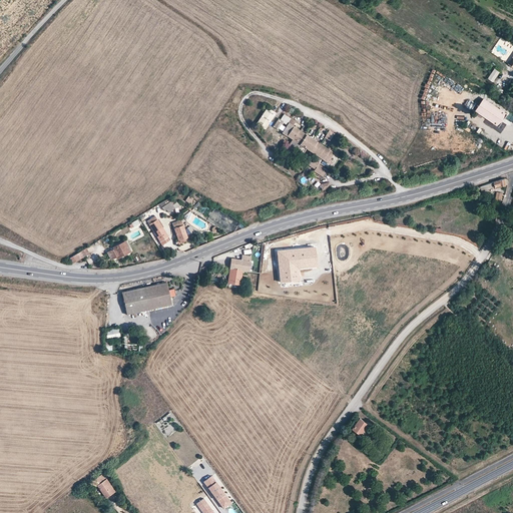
[(500,73),(495,69),(488,79),(493,83),(500,73)]
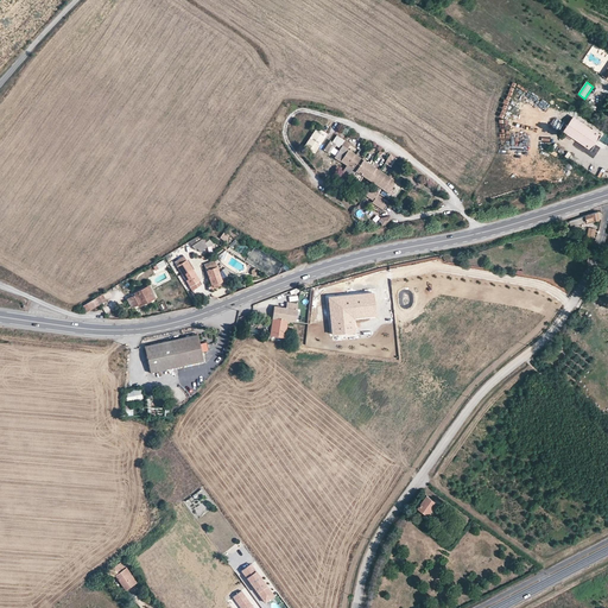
[(590,132),(571,120),(565,128),(580,138),(577,140),(586,146),(588,147),(591,150),(601,134),(591,130),(590,132)]
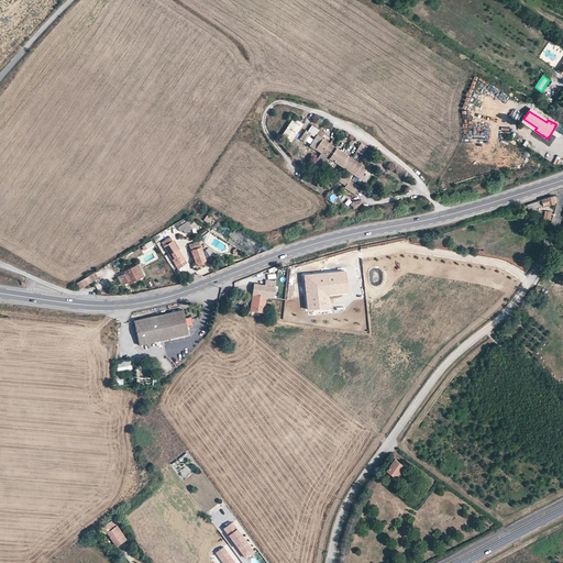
[(300,128),(302,124),(294,118),(282,135),(291,142),(300,128)]
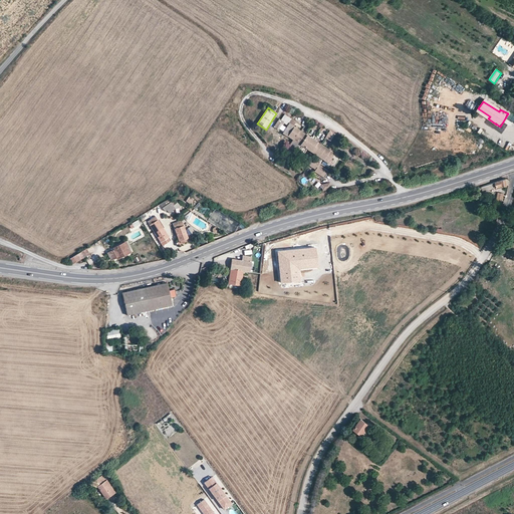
[(274,126),(278,130),(283,122),(288,125),(283,134),(288,137),(293,140),(289,147),(294,151),(295,149),(298,151),(303,154),(307,150),(318,157),(315,162),(311,160),(308,165),(315,170),(314,171),(322,177),(324,175),(325,173),(327,171),(318,165),(322,160),(328,164),(333,156),(335,154),(331,152),(330,151),(329,150),(317,142),(308,136),(309,135),(307,134),(306,135),(302,132),(297,129),(295,127),(293,125),(296,121),(285,114),(281,120),(279,119),(274,126)]
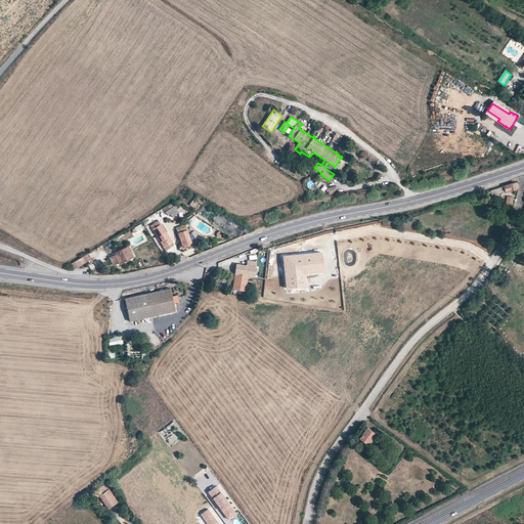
[(505,191),(504,185),(490,190),(492,195),(497,193),(498,193),(505,191)]
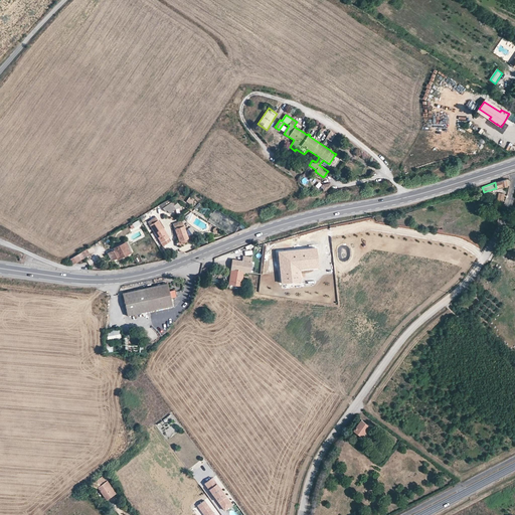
[(328,194),(334,189),(331,185),(325,190),(328,194)]
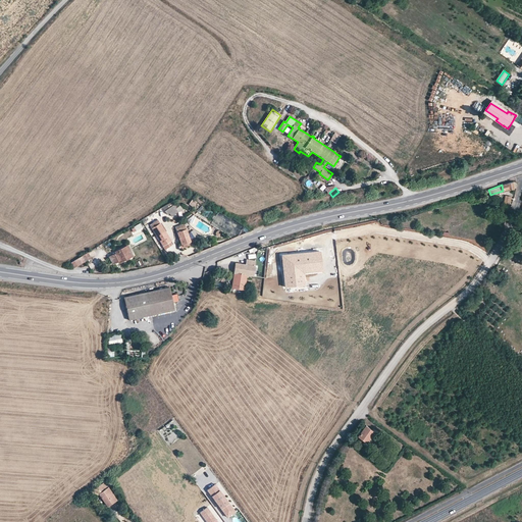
[(178,211),(173,205),(165,211),(167,214),(169,213),(171,216),(178,211)]
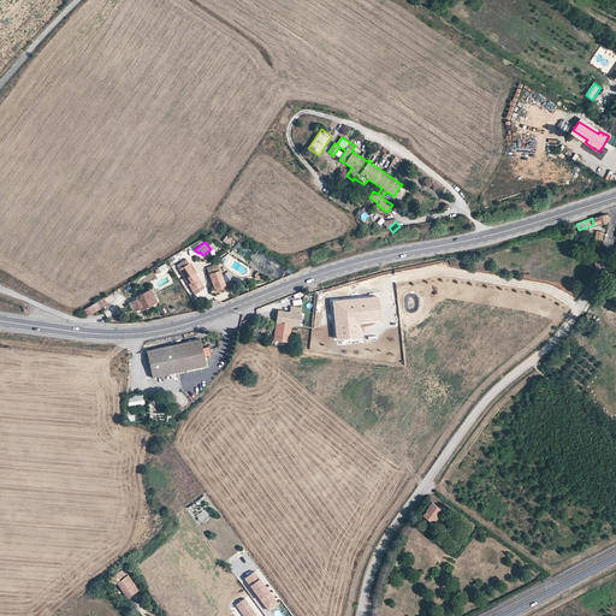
[(195,273),(189,264),(187,260),(177,266),(193,290),(195,289),(201,285),(202,284),(195,273)]
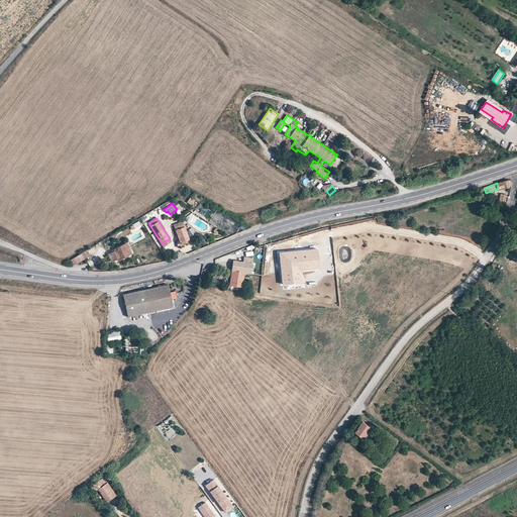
[(184,224),(175,227),(180,242),(182,242),(182,244),(189,241),(189,240),(189,239),(184,224)]
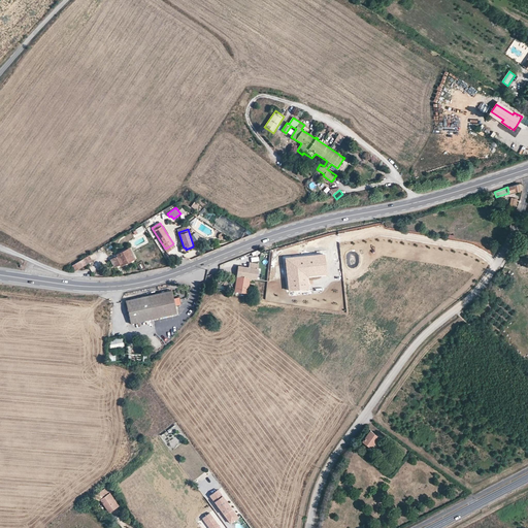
[(129,260),(130,262),(134,259),(129,249),(114,256),(116,258),(110,260),(114,267),(120,264),(129,260)]
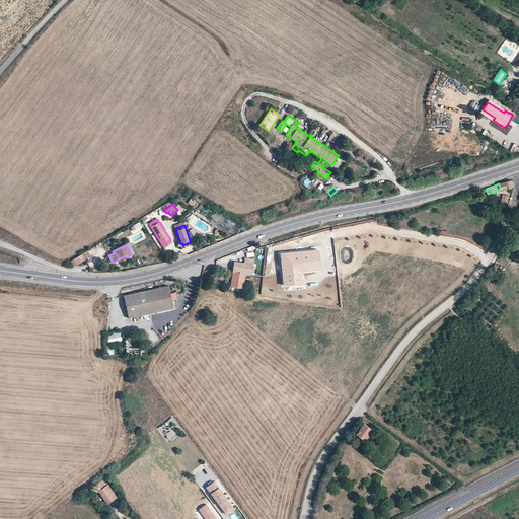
[(87,250),(70,262),(73,267),(86,260),(86,258),(90,255),(87,250)]
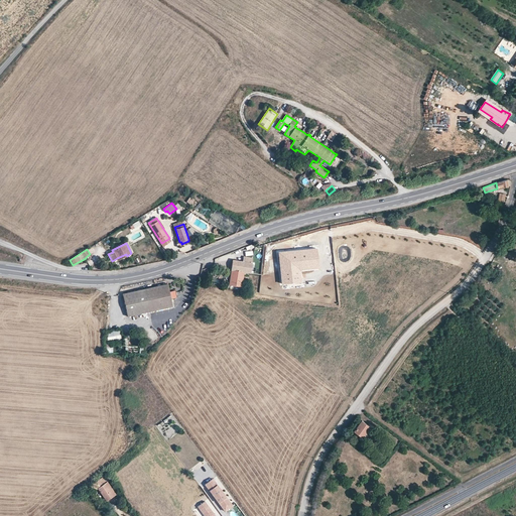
[(311,249),(279,252),(279,257),(282,285),(302,283),(301,271),(319,269),(317,249),(311,249)]
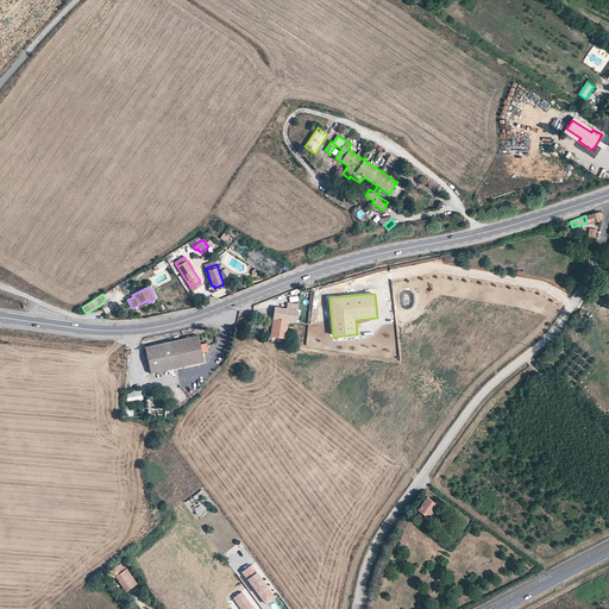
[(287,309),(276,307),(275,313),(274,320),(276,320),(276,319),(286,321),(289,322),(295,322),(296,322),(299,311),(287,309)]
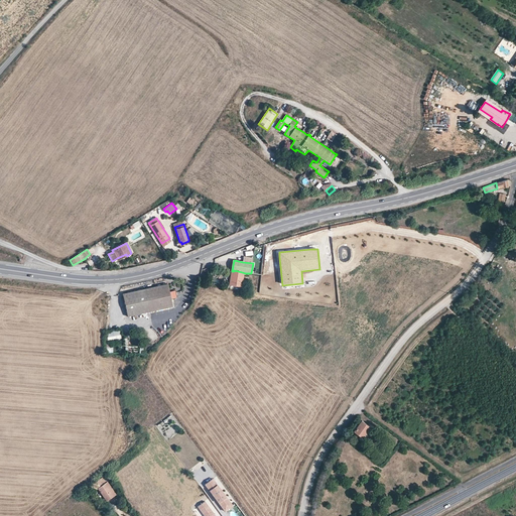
[(245,274),(245,273),(242,272),(234,270),(234,271),(232,271),(230,285),(243,287),(245,274)]
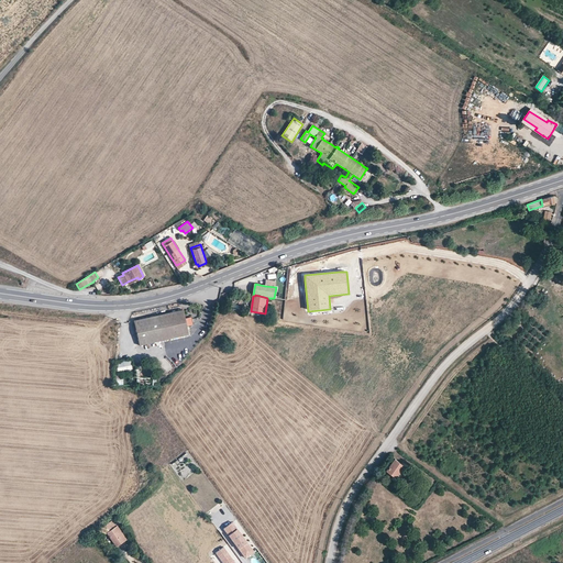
[(184,310),(135,321),(141,346),(189,335),(187,322),(184,310)]
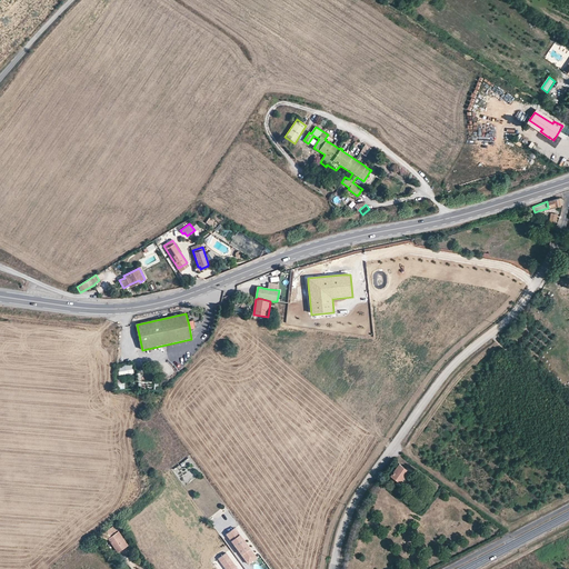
[(395,469),(391,475),(391,476),(401,481),(406,476),(408,470),(399,463),(395,469)]
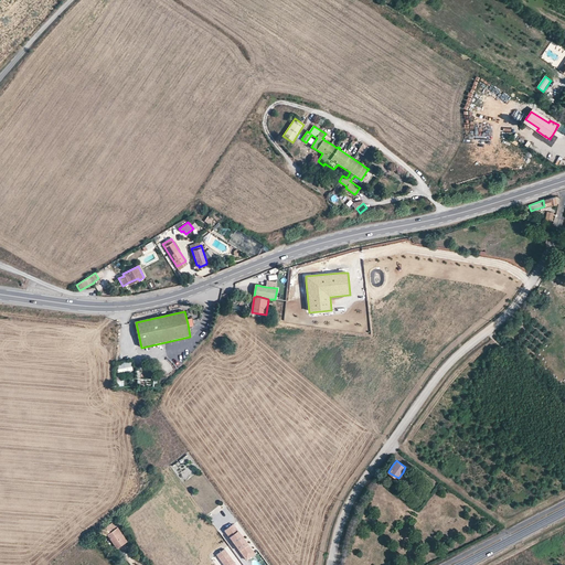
[(116,525),(114,522),(99,532),(103,537),(107,534),(117,526),(116,525)]
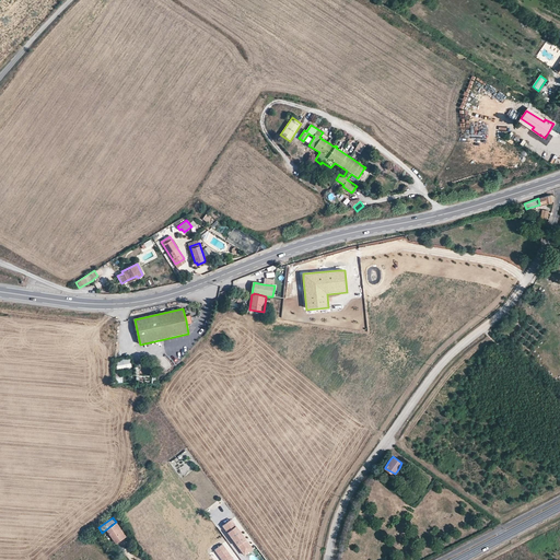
[(244,555),(253,548),(245,539),(244,540),(240,534),(242,534),(231,518),(223,525),(244,555)]
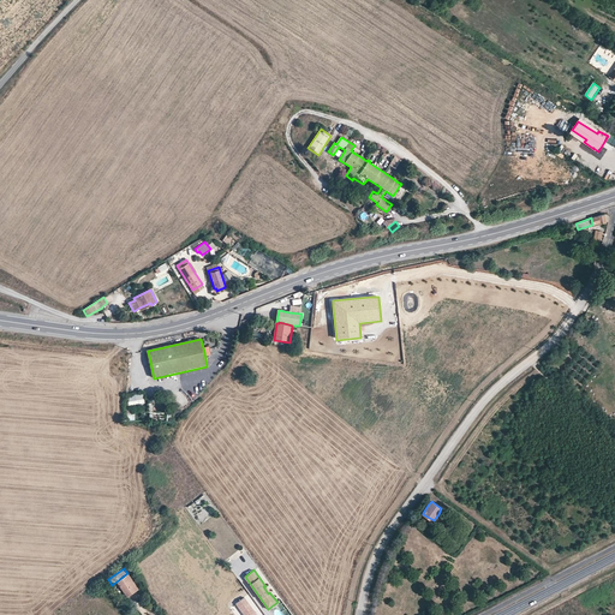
[(127,573),(117,581),(126,597),(138,589),(127,573)]
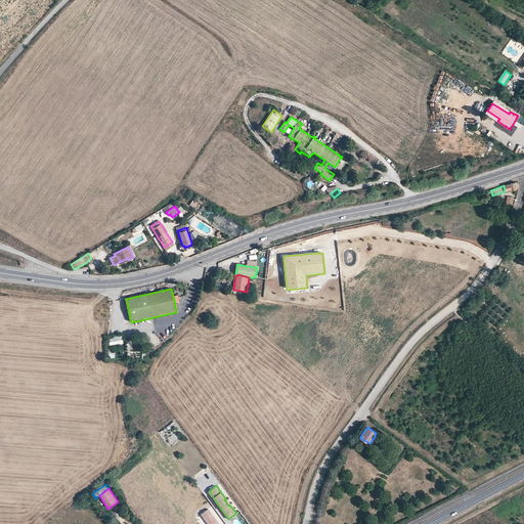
[(216,523),(218,523),(208,509),(201,514),(207,523),(216,523)]
